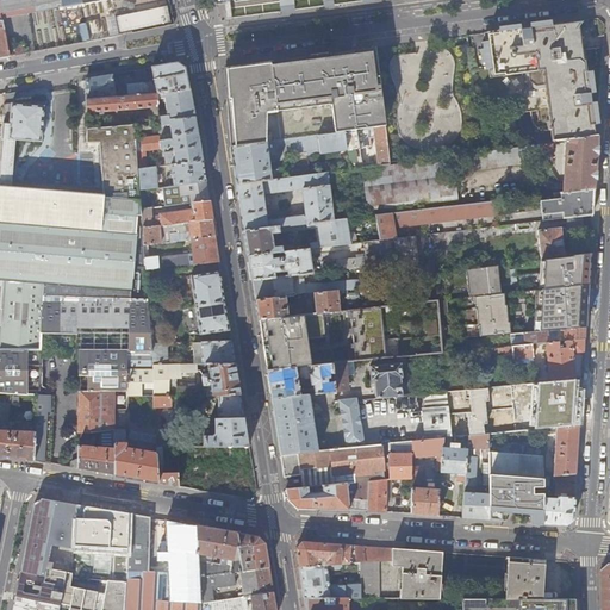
[(89,4),(106,0),(0,0),(0,18),(66,7),(89,4)]
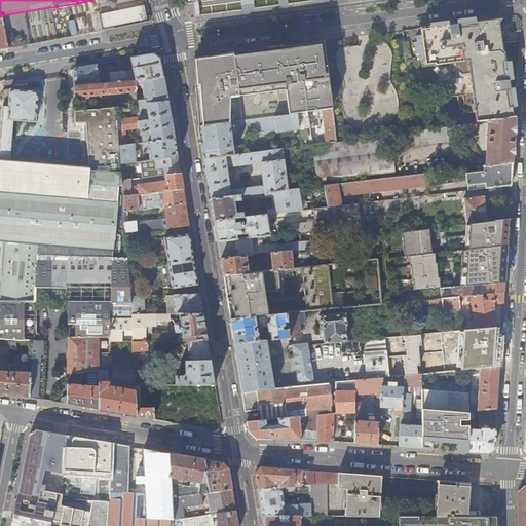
[(242,0),(245,9),(256,8),(254,0),(242,0)]
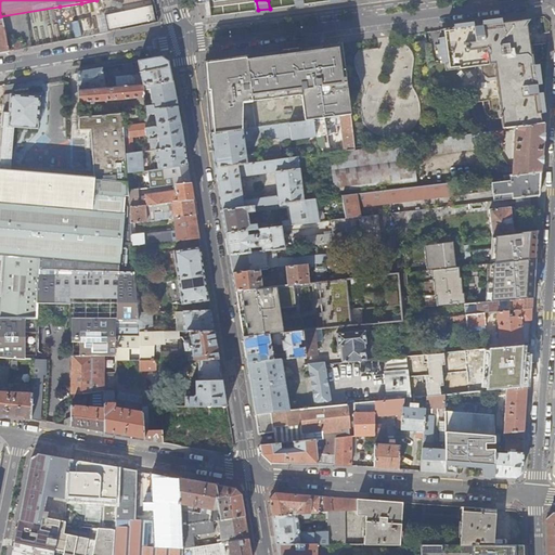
[(86,37),(156,22),(154,8),(82,22),(86,37)]
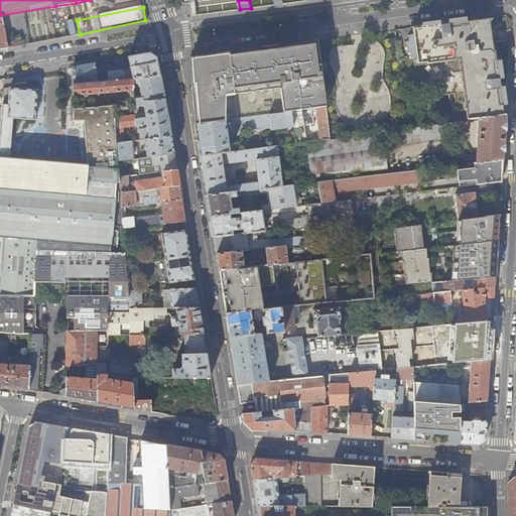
[(0,48),(10,47),(4,16),(0,17),(0,48)]
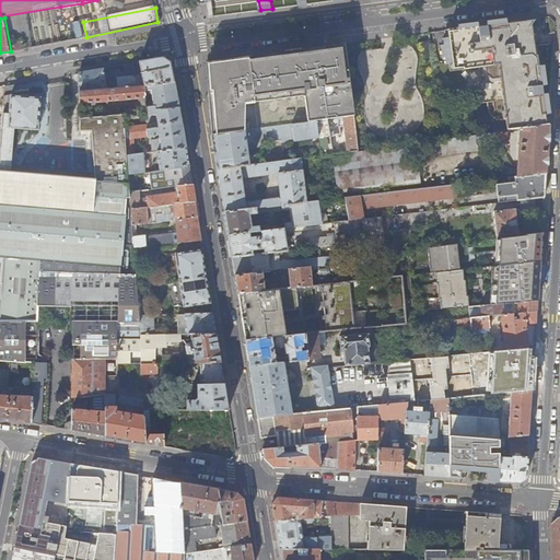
[(521,129),(549,125),(548,113),(539,45),(535,46),(532,24),(534,21),(529,22),(528,20),(448,30),(450,38),(443,38),(444,45),(441,46),(443,57),(445,57),(446,62),(453,62),(454,70),(483,66),(485,74),(492,80),(501,79),(505,109),(502,111),(503,119),(506,119),(509,130),(521,129)]
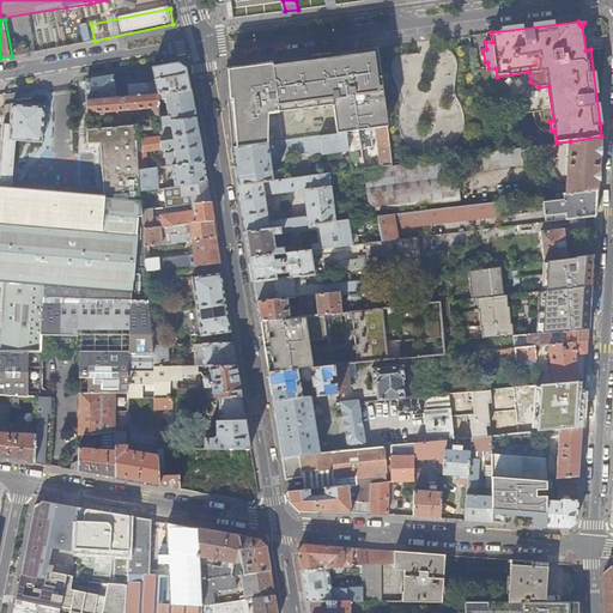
[(229,101),(231,149),(307,138),(357,131),(386,127),(387,127),(388,127),(377,48),(354,52),(356,58),(345,59),(344,53),(329,55),(329,58),(322,59),(322,56),(299,59),(299,61),(295,62),(293,60),(272,62),(272,67),(256,70),(256,71),(242,73),(234,84),(236,99),(229,101)]
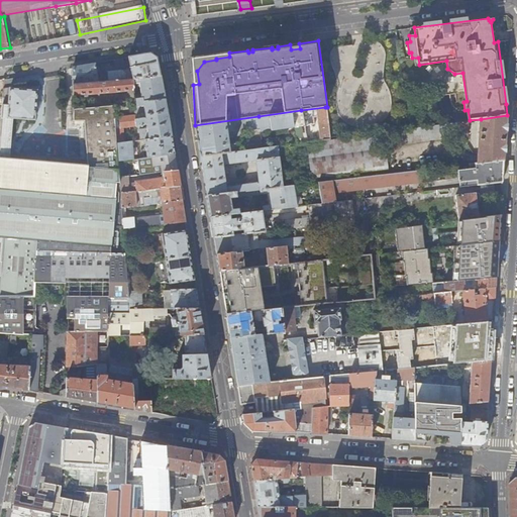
[(96,64),(74,68),(74,85),(119,81),(161,77),(159,65),(157,58),(151,54),(129,58),(131,70),(101,73),(101,78),(98,78),(96,64)]
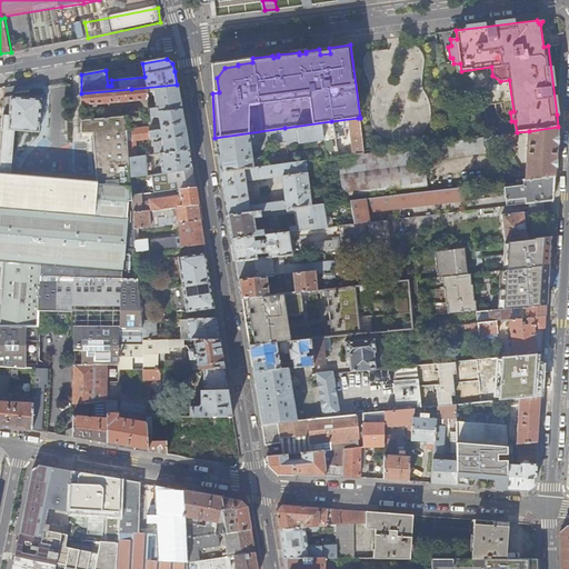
[(81,93),(81,106),(146,100),(148,97),(155,97),(156,103),(149,103),(150,113),(181,110),(179,97),(177,85),(131,89),(81,93)]
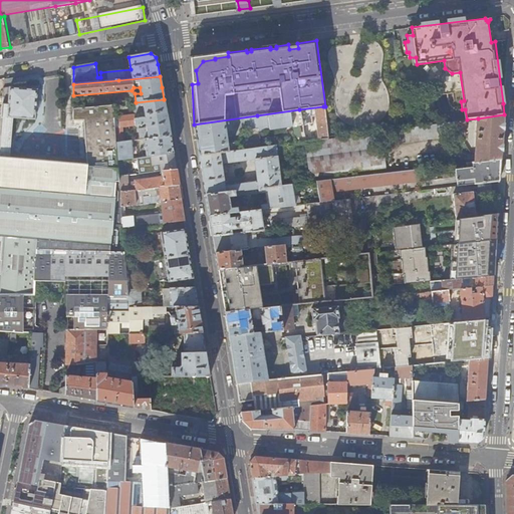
[(38,89),(4,87),(0,135),(0,237),(4,238),(0,290),(0,295),(34,295),(35,283),(37,250),(63,251),(124,252),(123,228),(122,218),(121,210),(121,209),(114,208),(116,182),(119,183),(119,177),(118,161),(116,143),(115,129),(115,117),(114,104),(73,109),(73,118),(74,118),(74,120),(85,120),(88,164),(15,159),(15,153),(10,147),(12,118),(22,119),(22,121),(26,122),(26,119),(35,120),(38,89)]
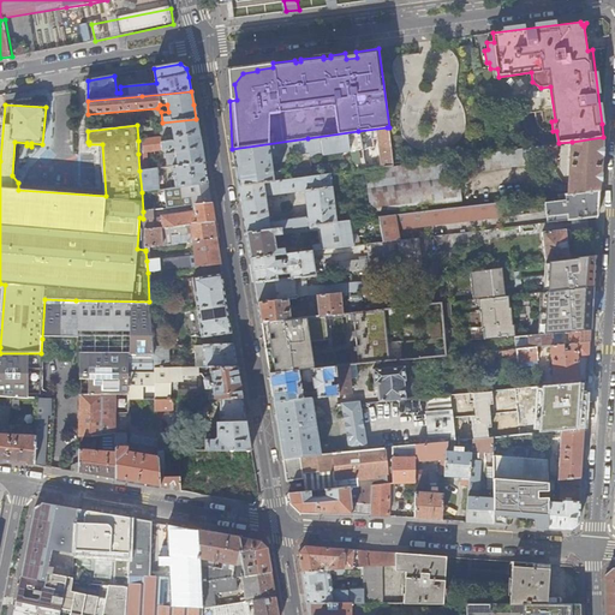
[(161,137),(138,141),(138,154),(172,149),(174,147),(175,153),(166,154),(168,167),(172,167),(204,162),(202,145),(201,138),(196,119),(162,123),(160,123),(161,137)]
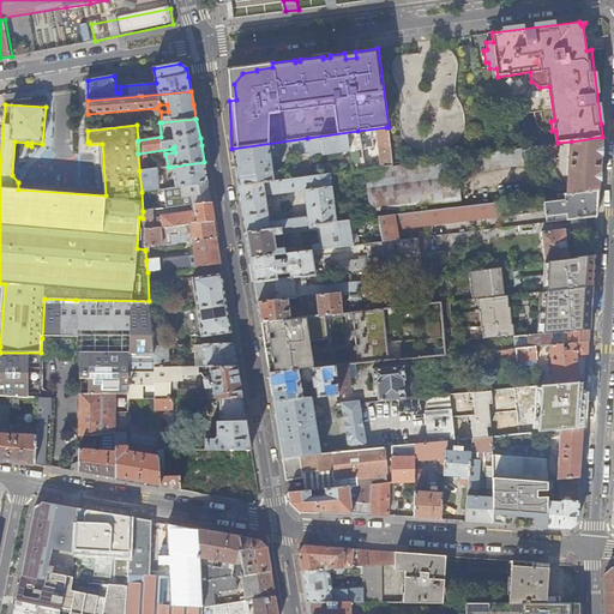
[(357,131),(307,138),(308,154),(309,156),(347,151),(349,172),(362,169),(359,142),(367,142),(367,143),(369,143),(368,134),(387,132),(386,127),(357,131)]
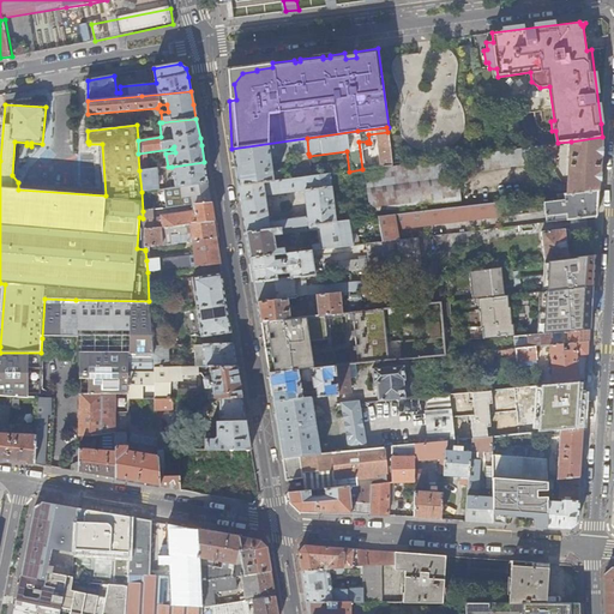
[(599,190),(602,137),(571,142),(569,193),(599,190)]
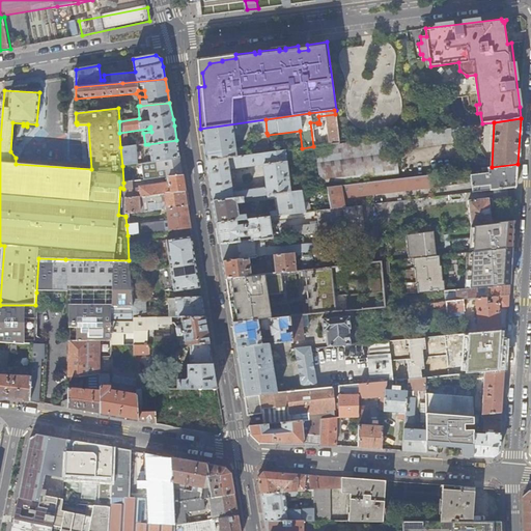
[(204,154),(206,161),(246,156),(244,147),(235,148),(234,136),(249,134),(249,135),(267,133),(266,119),(200,129),(201,132),(203,145),(204,154)]
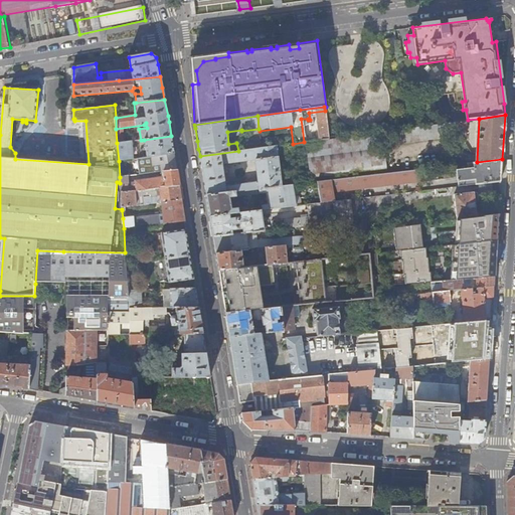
[(467,143),(468,120),(457,121),(459,134),(460,144),(467,143)]
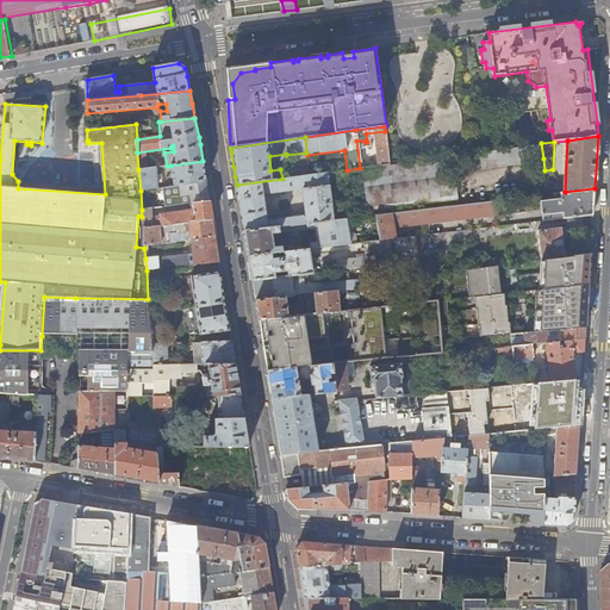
[(541,143),(510,148),(453,156),(453,157),(455,172),(543,159),(541,143)]
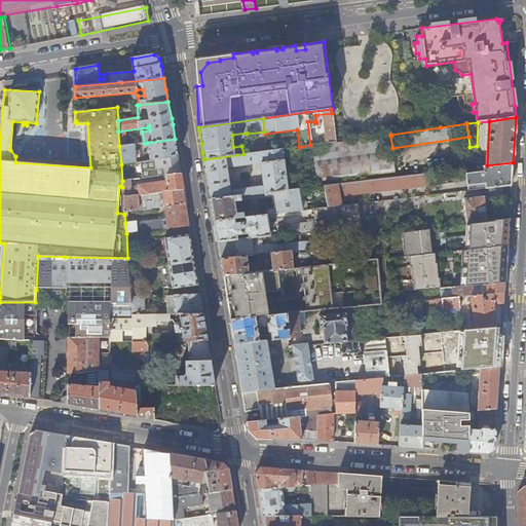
[(392,148),(390,136),(313,146),(317,184),(396,174),(392,148)]
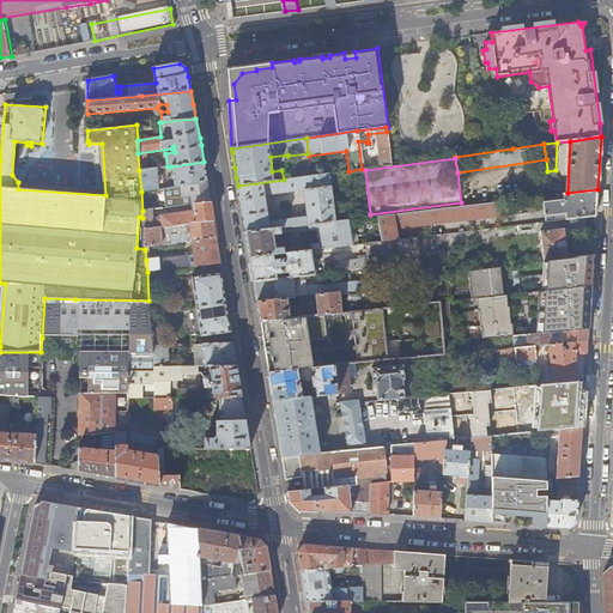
[(180,187),(207,183),(206,173),(204,162),(171,167),(174,180),(169,181),(170,188),(180,187)]
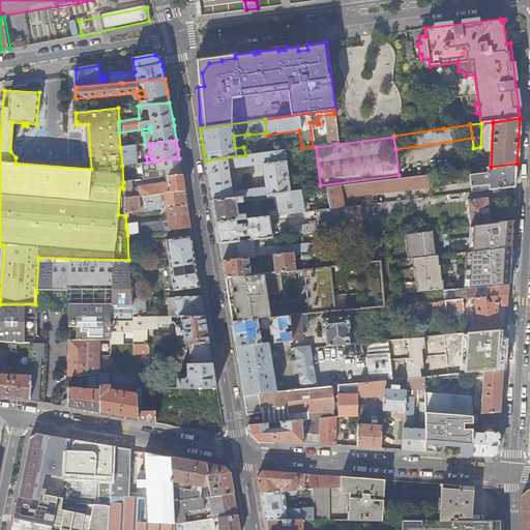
[(120,147),(122,166),(129,165),(140,163),(140,160),(136,160),(135,146),(120,147)]
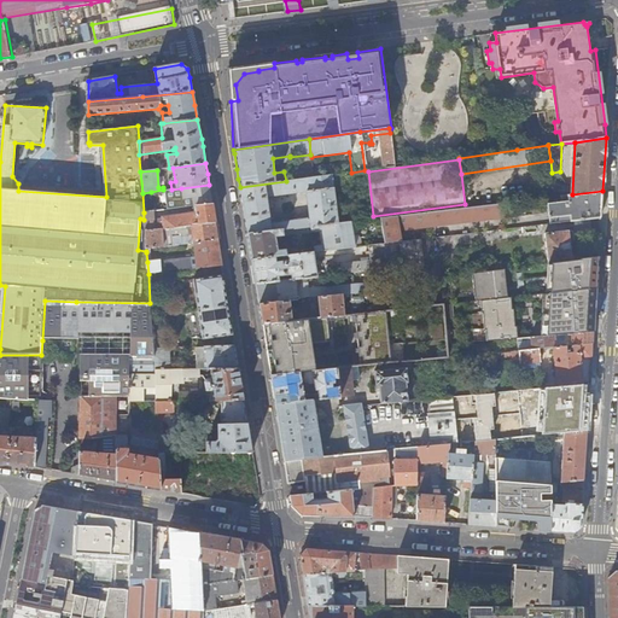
[(314,178),(292,180),(286,181),(240,187),(244,210),(248,234),(297,228),(309,227),(338,223),(332,175),(314,178)]
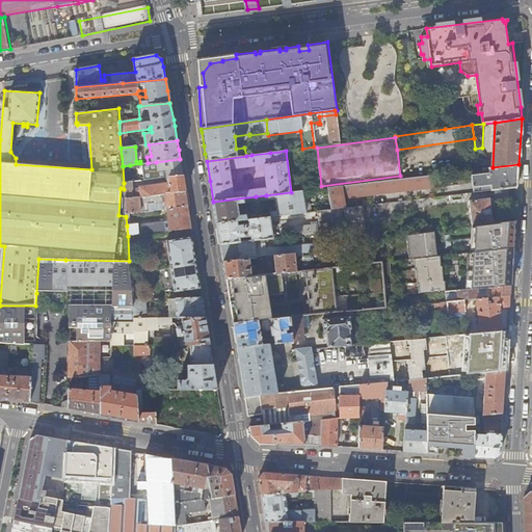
[(166,178),(183,177),(182,168),(180,159),(156,162),(157,171),(165,170),(166,178)]
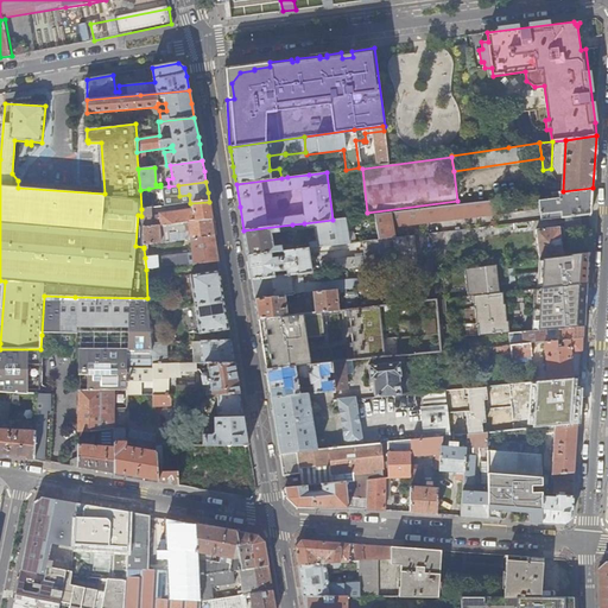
[(591,214),(593,188),(563,191),(552,192),(553,198),(539,200),(542,220),(591,214)]
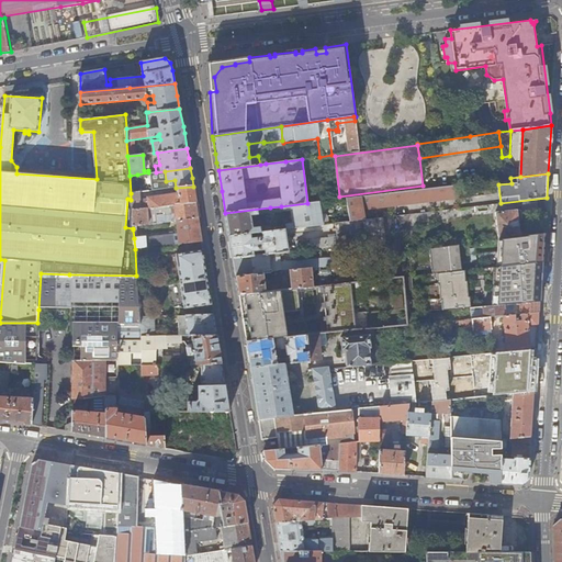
[(130,176),(131,193),(139,192),(141,192),(139,187),(139,183),(138,183),(137,175),(130,176)]
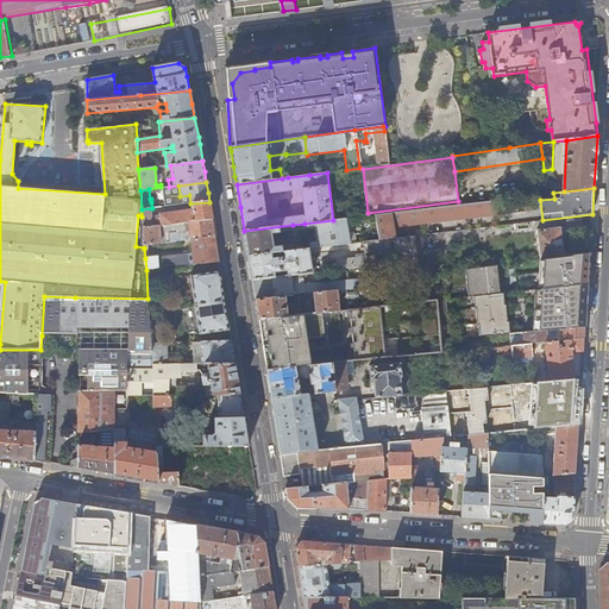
[(497,214),(496,200),(376,214),(380,239),(396,238),(395,226),(497,214)]
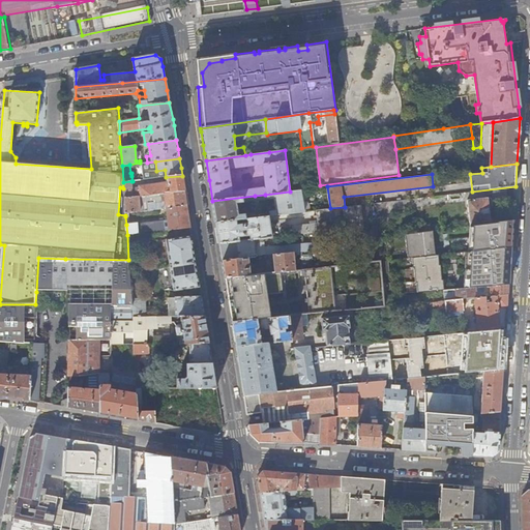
[(165,194),(184,192),(183,183),(182,176),(166,177),(167,183),(139,186),(140,194),(133,195),(131,181),(123,182),(123,188),(124,198),(140,197),(165,194)]
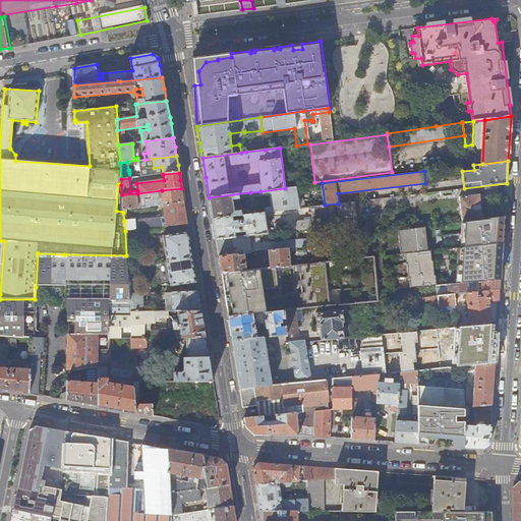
[(265,208),(266,212),(300,208),(296,186),(285,188),(261,191),(261,195),(270,194),(272,207),(265,208)]
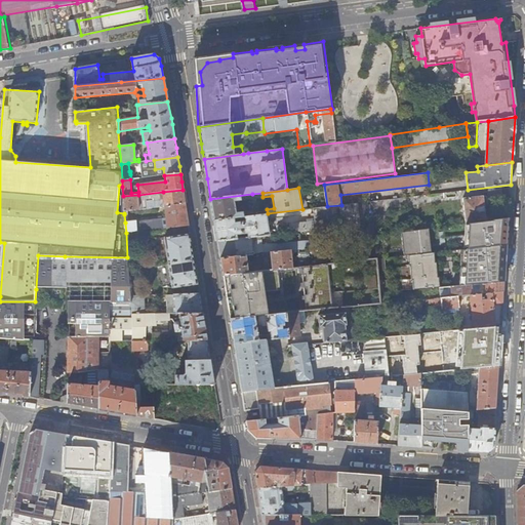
[(165,207),(186,205),(185,198),(183,190),(163,192),(164,201),(146,202),(146,206),(143,206),(143,209),(165,207)]
